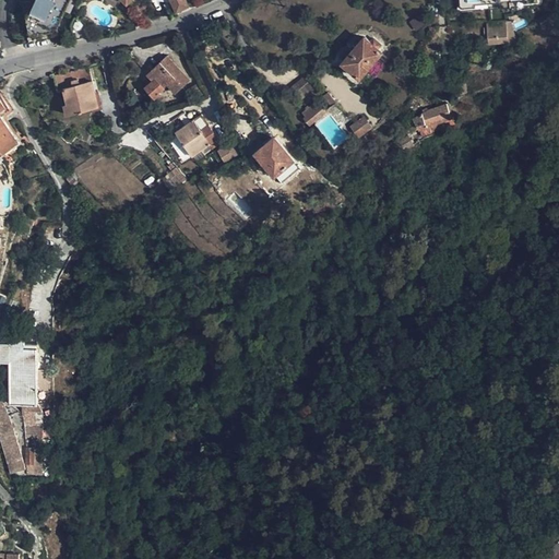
[(44,0),(35,2),(25,4),(32,32),(54,27),(66,0),(44,0)]
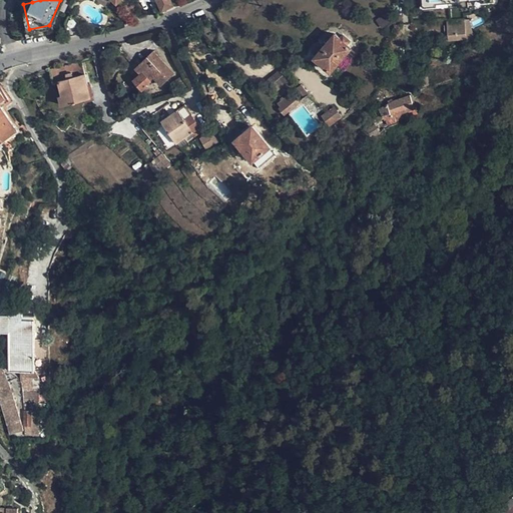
[(172,6),(169,0),(156,0),(161,11),(172,6)]
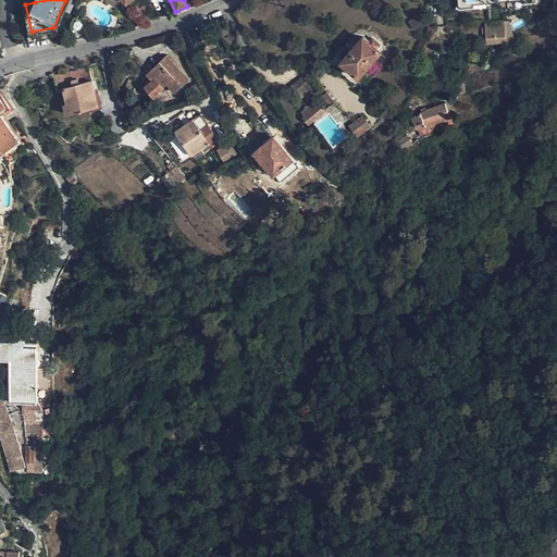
[(457,0),(459,9),(537,2),(536,0),(457,0)]
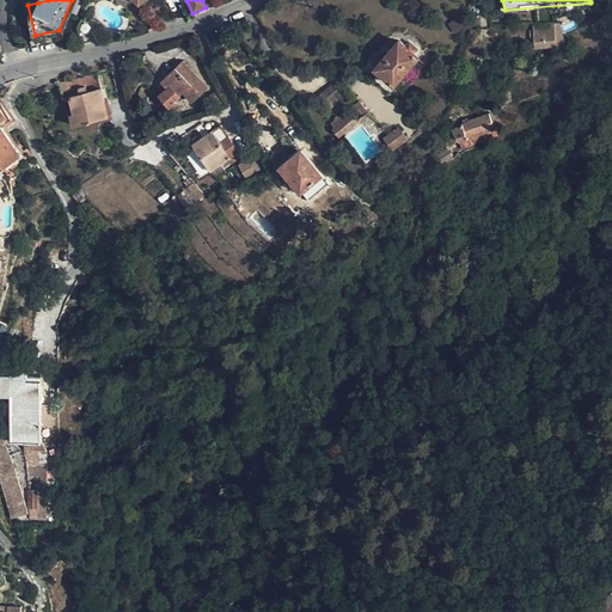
[(78,38),(93,37),(92,26),(78,29),(78,38)]
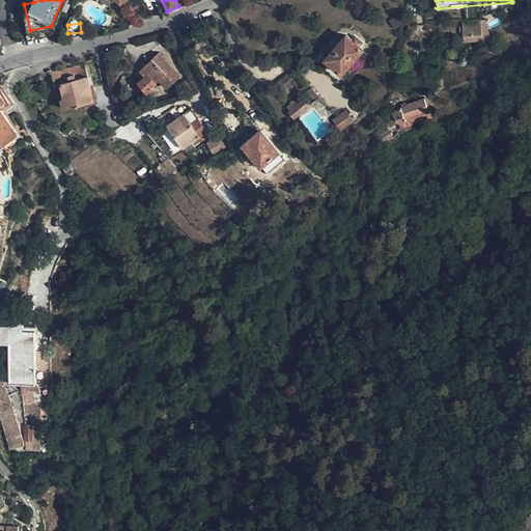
[(482,23),(465,24),(465,37),(483,36),(482,23)]
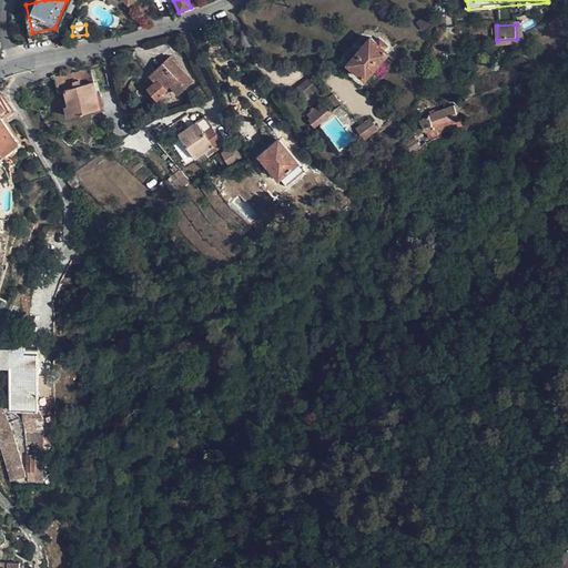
[(520,24),(516,24),(517,39),(497,40),(498,46),(528,44),(520,24)]
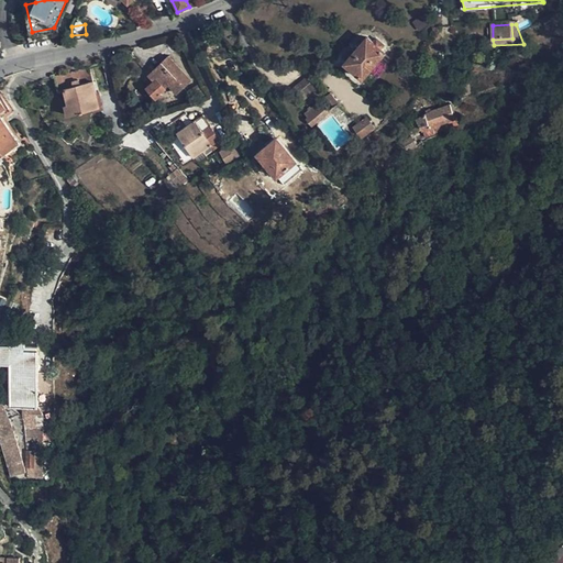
[(80,42),(86,41),(86,34),(72,35),(73,44),(80,42)]
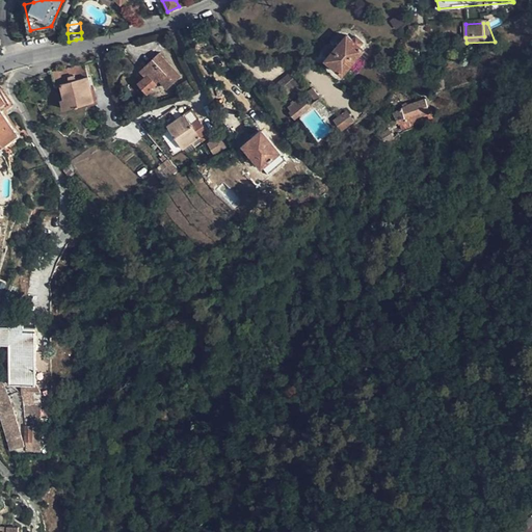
[(336,44),(334,47),(331,45),(322,55),(343,74),(364,49),(348,35),(339,46),(336,44)]
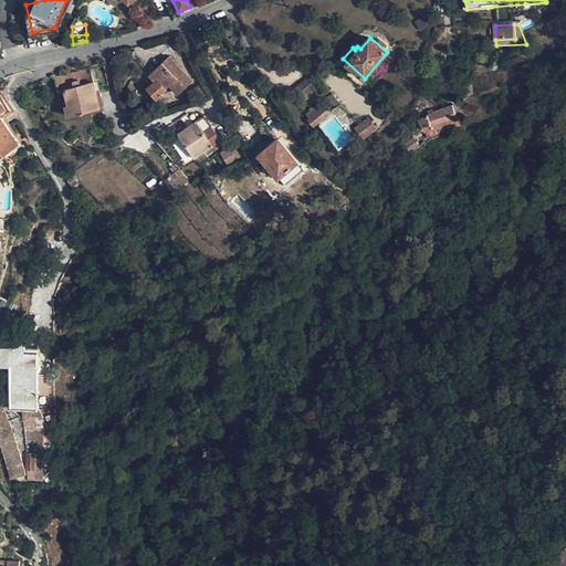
[(160,93),(169,85),(178,94),(191,82),(168,56),(148,75),(154,82),(147,90),(156,100),(161,94),(160,93)]
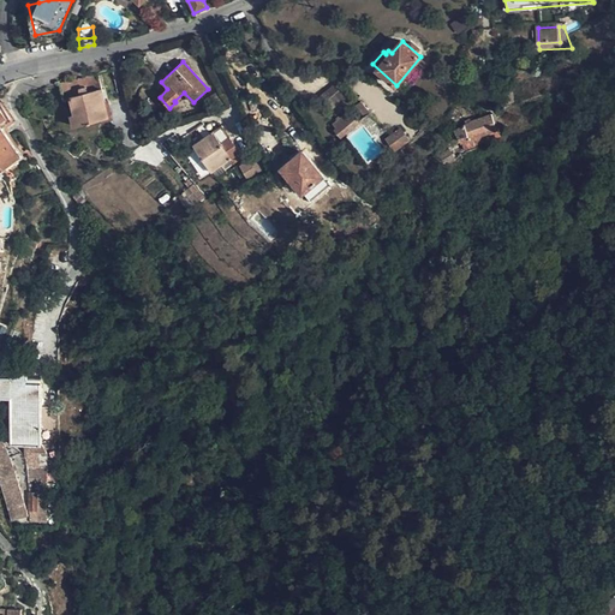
[(97,73),(60,83),(64,99),(71,97),(75,113),(71,114),(73,126),(108,118),(97,73)]
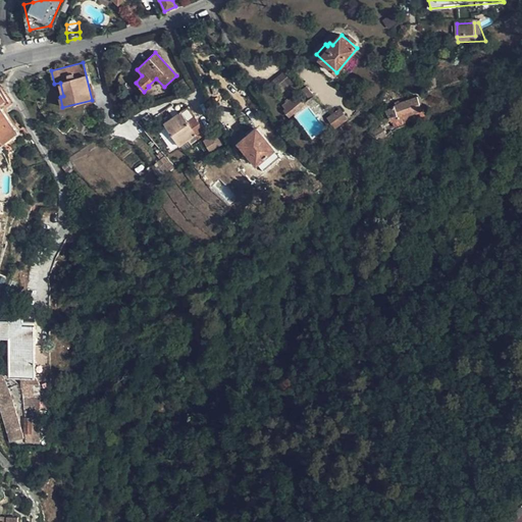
[(278,91),(292,85),(285,72),(273,79),(278,91)]
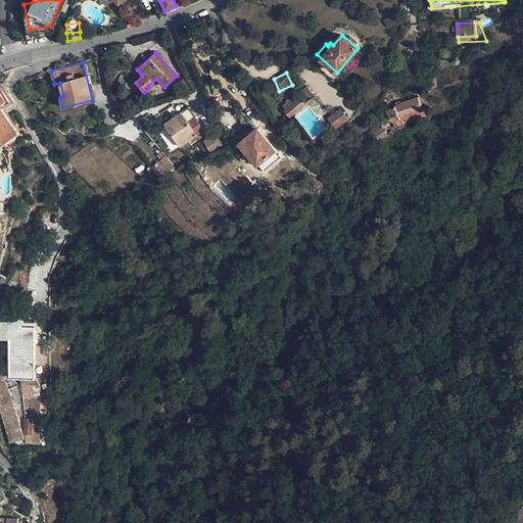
[(186,78),(179,81),(184,91),(191,87),(186,78)]
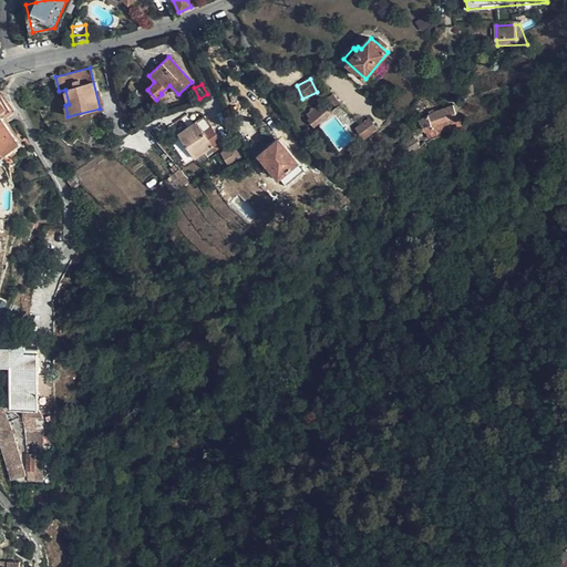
[(329,98),(336,107),(340,104),(332,94),(329,98)]
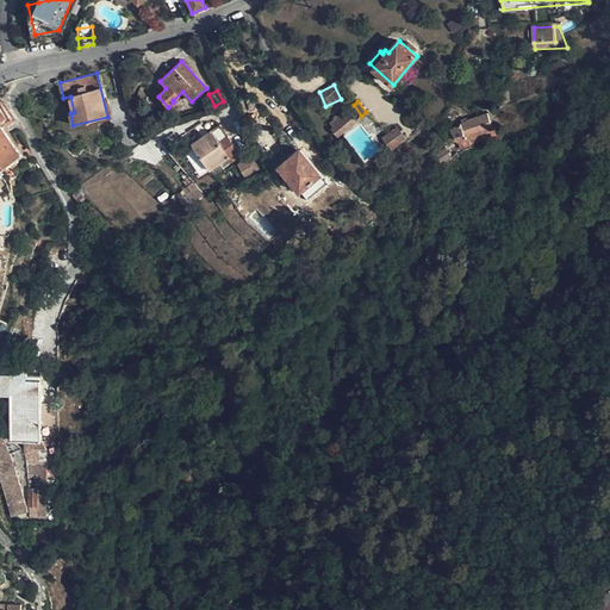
[(1,168),(5,166),(20,154),(1,128),(7,123),(4,117),(6,116),(0,107),(0,180),(5,179),(6,178),(1,168)]
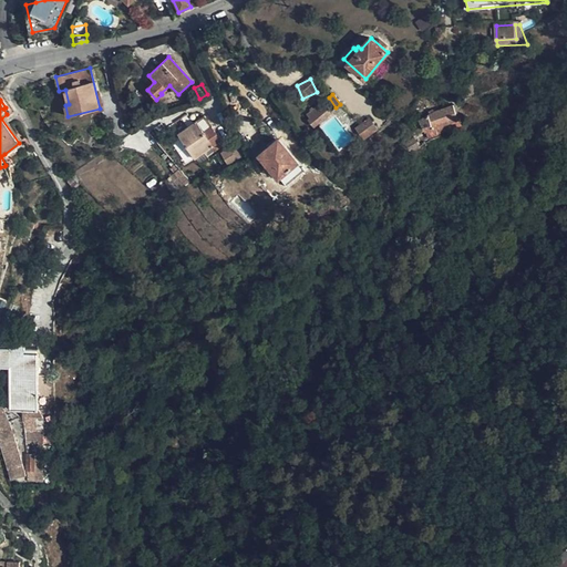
[(310,119),(308,120),(315,126),(332,113),(326,104),(321,106),(320,104),(307,115),(310,119)]
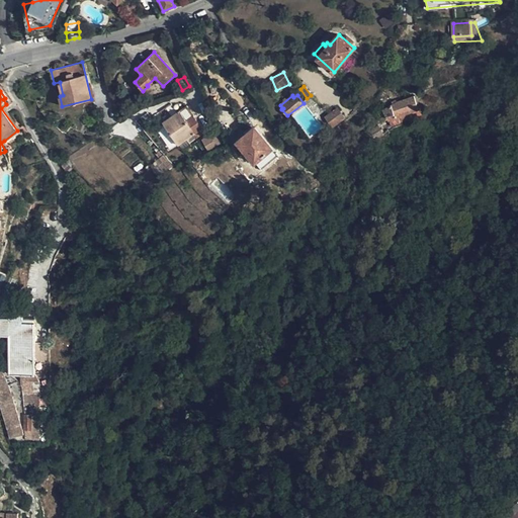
[(390,119),(419,108),(414,95),(398,101),(383,110),(390,119)]
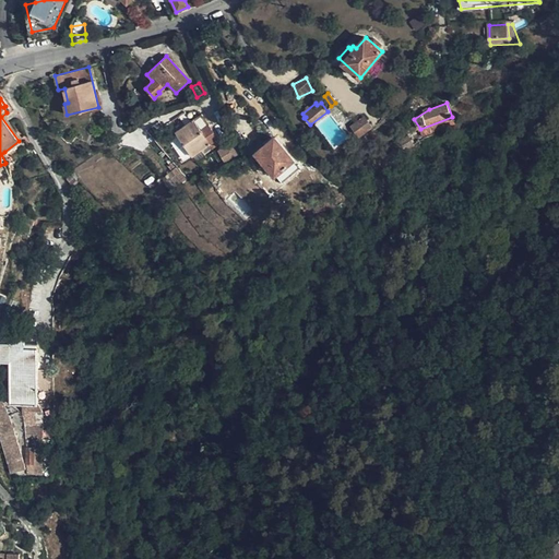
[(178,117),(185,126),(190,121),(185,113),(178,117)]
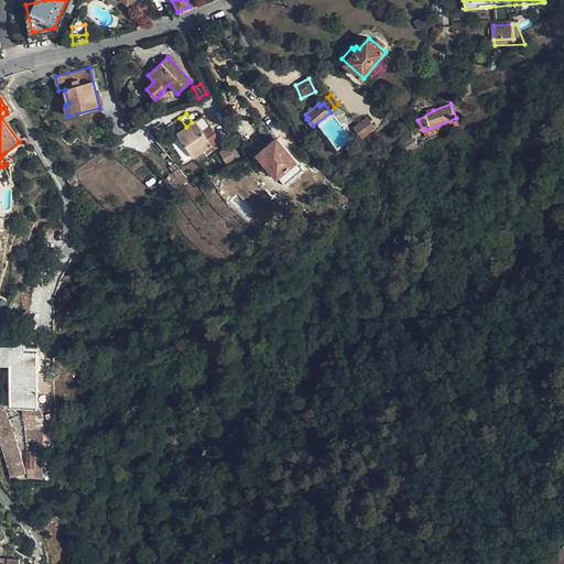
[(368,117),(355,127),(362,137),(376,128),(368,117)]
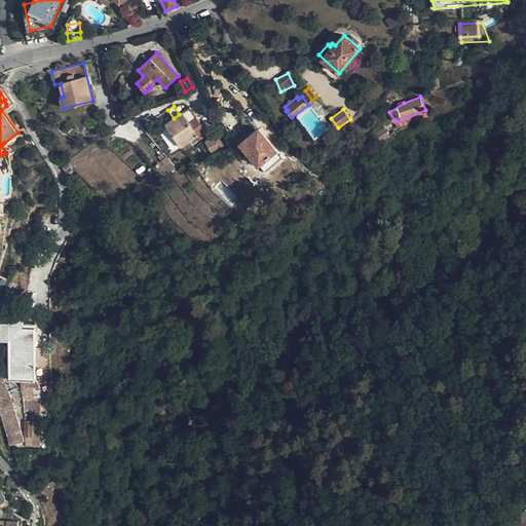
[(182,112),(179,114),(174,118),(165,124),(181,146),(189,141),(198,135),(203,130),(195,117),(189,122),(182,112)]
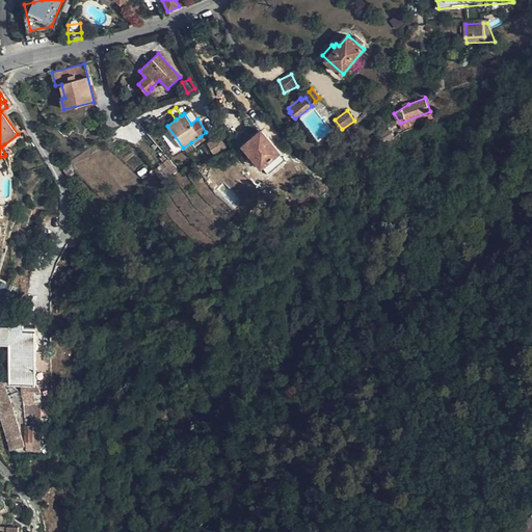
[(261,131),(243,145),(262,167),(280,153),(261,131)]
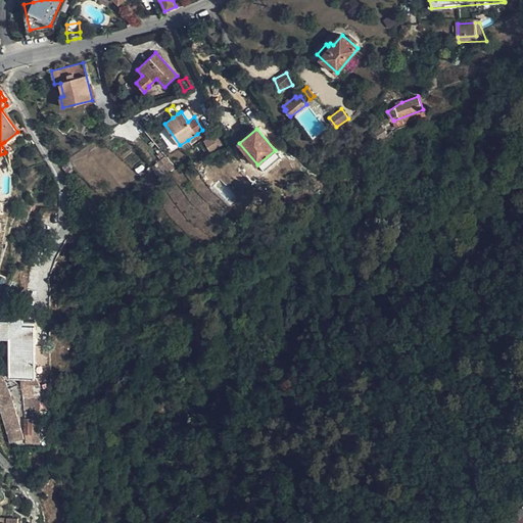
[(216,133),(203,141),(211,154),(225,146),(216,133)]
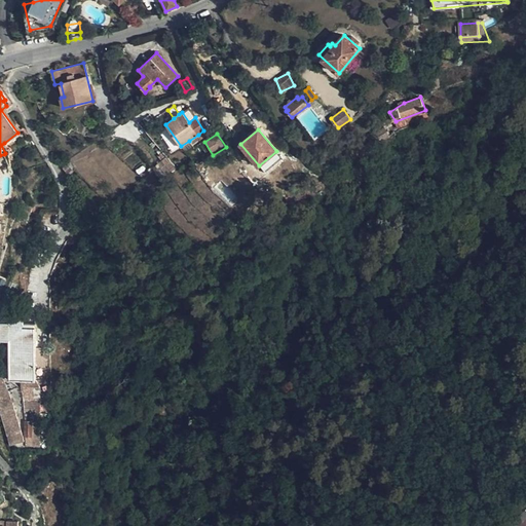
[(201,139),(198,135),(189,141),(192,145),(201,139)]
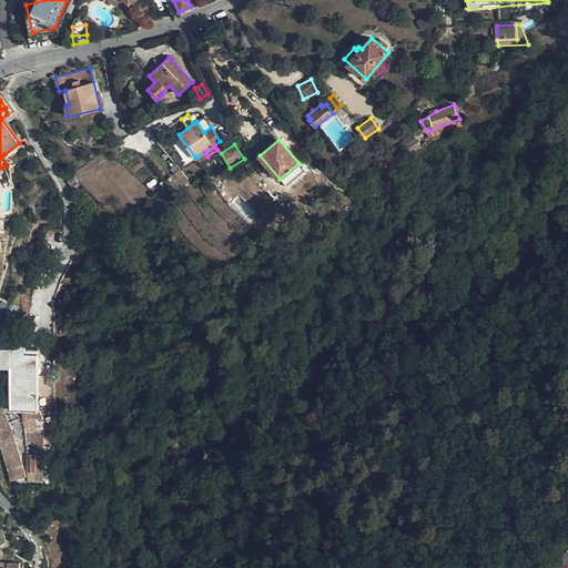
[(184,185),(190,182),(180,170),(174,173),(184,185)]
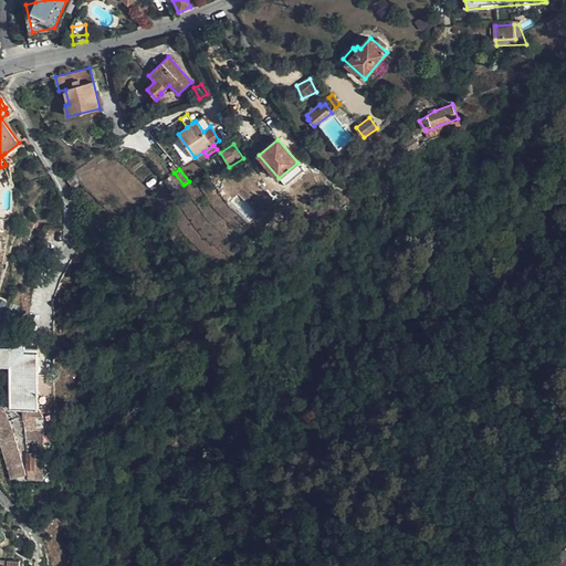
[(24,348),(24,339),(10,339),(10,348),(0,348),(0,444),(10,478),(25,473),(13,430),(0,399),(0,366),(9,367),(10,409),(22,408),(22,420),(24,422),(28,479),(43,479),(43,416),(39,406),(38,348),(24,348)]
